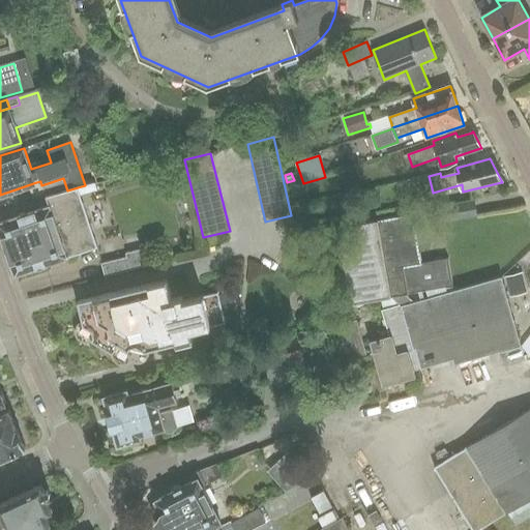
[(63,178),(41,185),(46,198),(67,190),(63,178)]
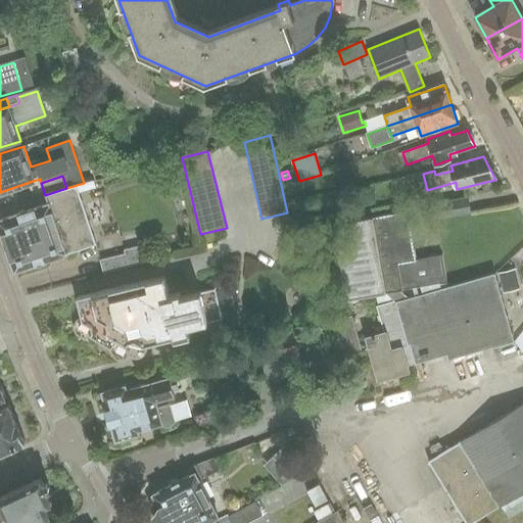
[(84,183),(77,185),(79,192),(95,187),(93,180),(84,183)]
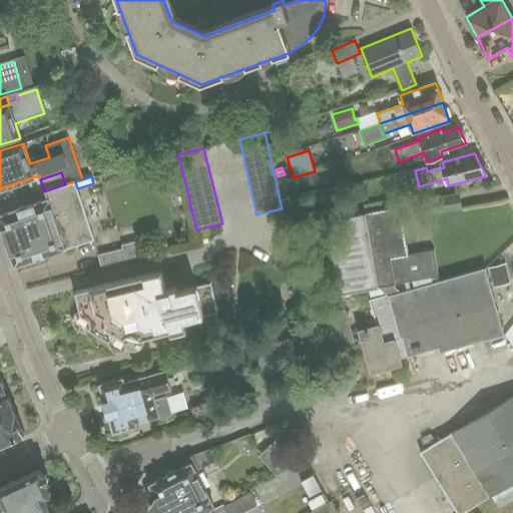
[(0,221),(15,267),(94,239),(77,188),(75,181),(65,184),(44,191),(47,200),(0,216),(0,221)]
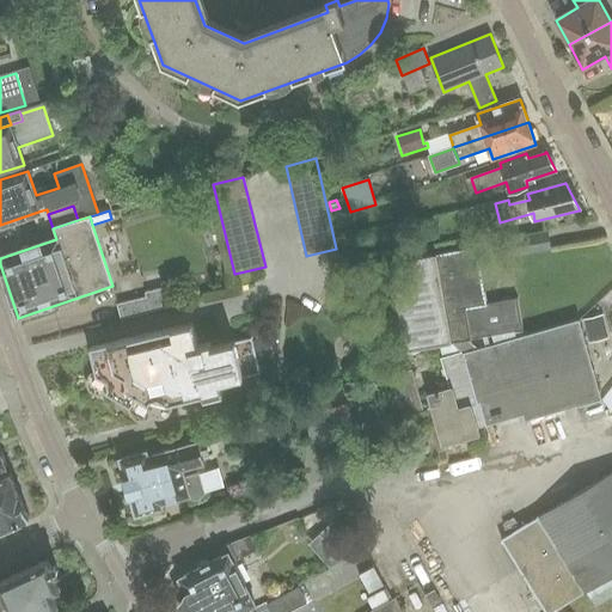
[(514,238),(516,254),(551,248),(548,232),(514,238)]
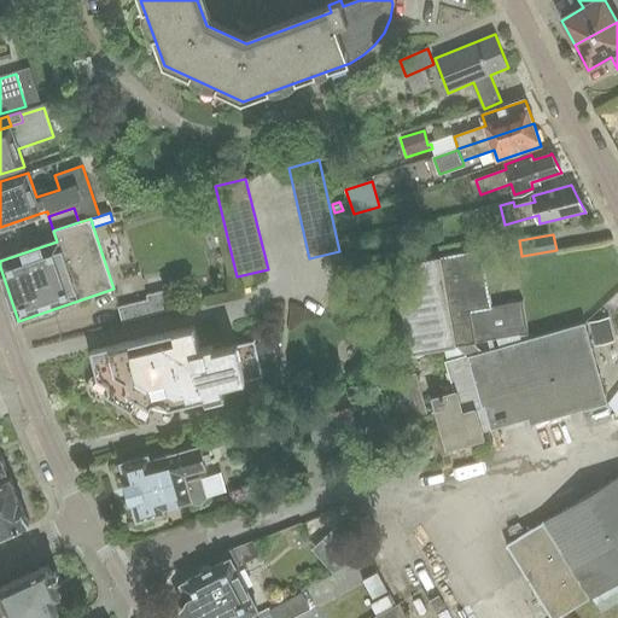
[(395,264),(409,355),(529,334),(523,302),(491,307),(482,250),(395,264)]
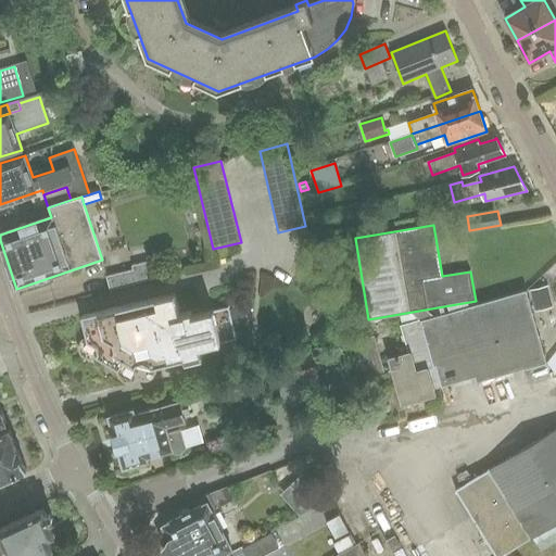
[(111,290),(158,278),(153,261),(133,266),(134,270),(106,277),(111,290)]
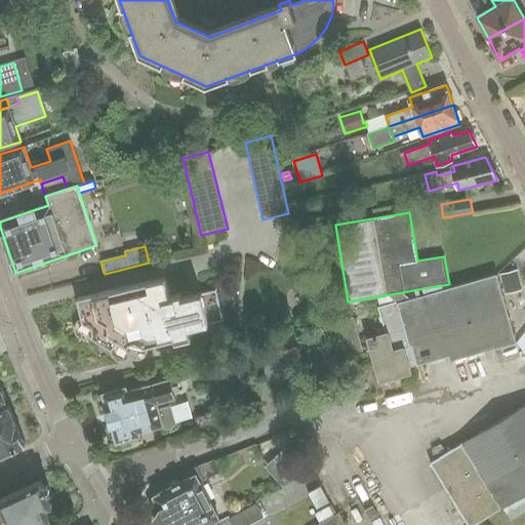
[(501,275),(506,290),(520,286),(516,271),(501,275)]
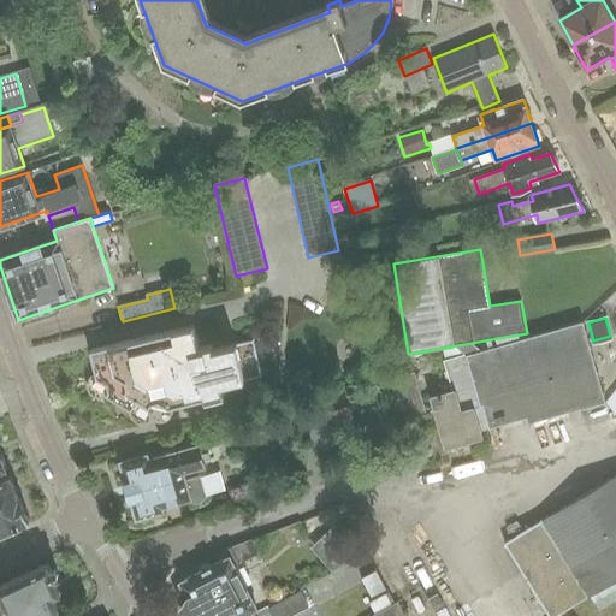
[(455,390),(432,397),(446,448),(483,437),(481,431),(527,418),(528,424),(606,402),(584,321),(446,361),(455,390)]
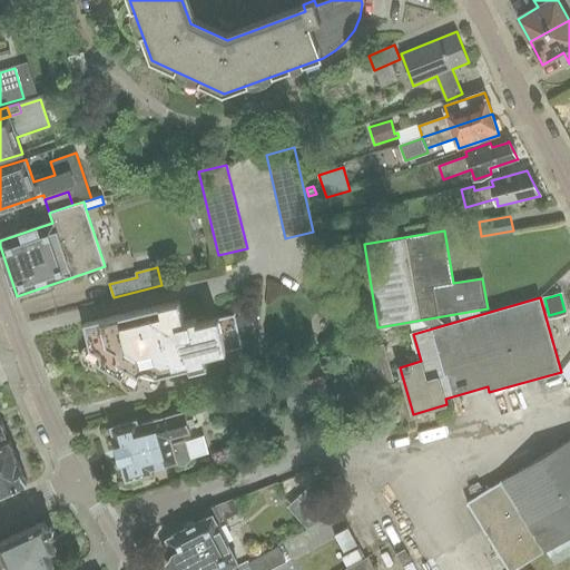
[(204,357),(243,347),(241,336),(236,317),(235,315),(197,324),(196,320),(185,323),(179,302),(84,325),(90,350),(99,365),(123,380),(140,380),(190,367),(188,357),(204,354),(204,357)]
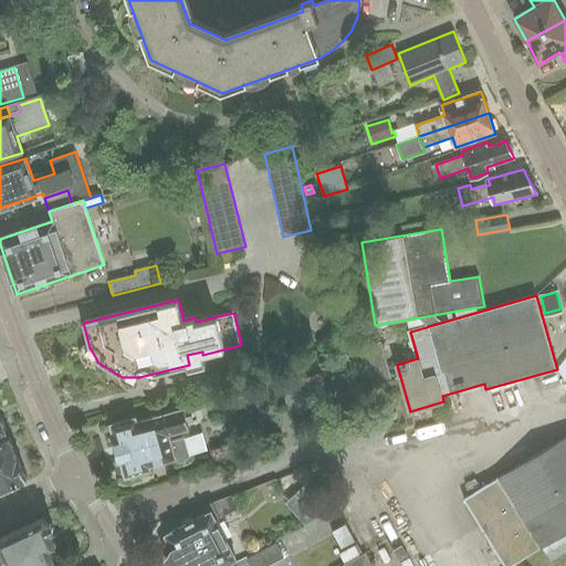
[(253,331),(249,312),(234,315),(239,334),(253,331)]
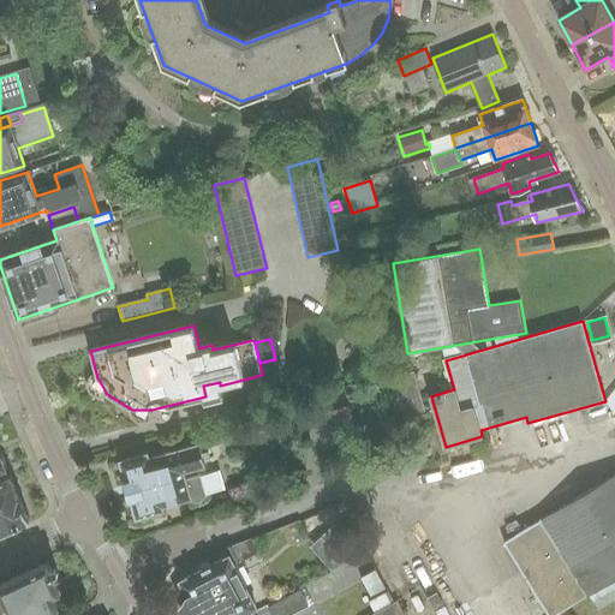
[(427,413),(422,399),(413,371),(393,377),(405,419),(427,413)]
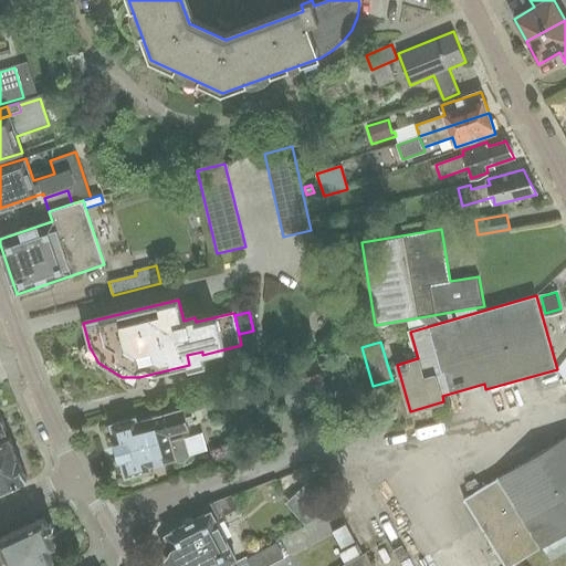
[(169,433),(190,428),(185,409),(137,422),(136,418),(112,425),(126,477),(150,470),(149,465),(175,459),(176,460),(181,461),(186,460),(190,456),(185,438),(171,441),(169,433)]
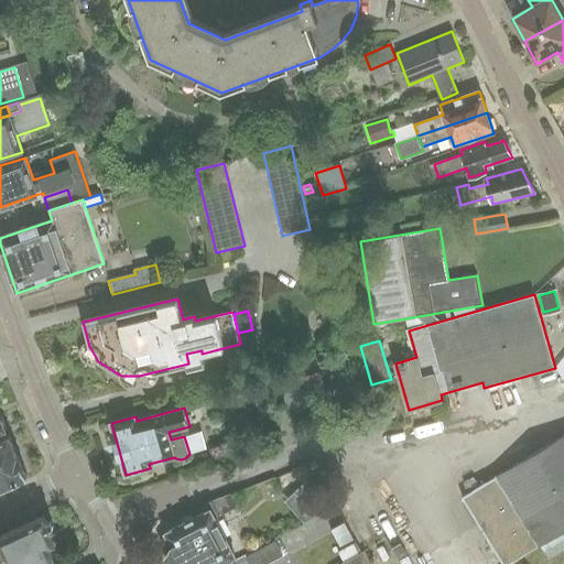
[(503,563),(509,563),(518,560),(563,530),(563,435),(463,497),(503,563)]
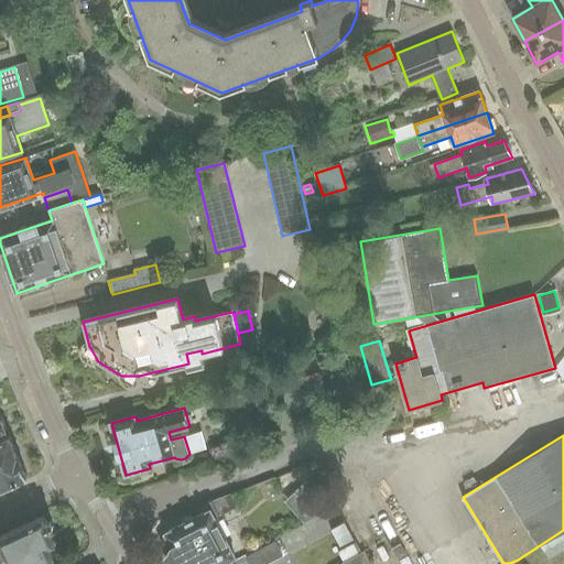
[(0,488),(28,477),(10,436),(0,440),(0,488)]
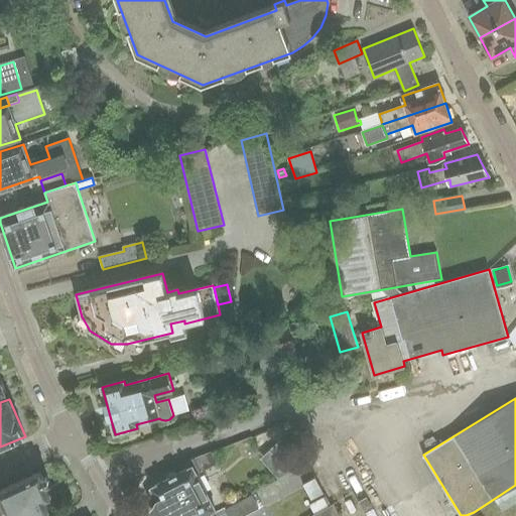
[(280,439),(269,450),(289,472),(300,462),(280,439)]
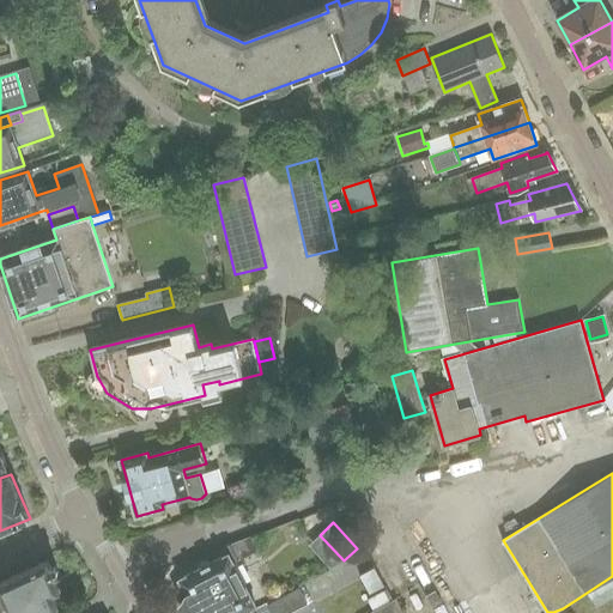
[(181,580),(188,595),(182,605),(186,612),(242,612),(258,606),(236,564),(263,550),(256,534),(224,547),(228,554),(181,580)]
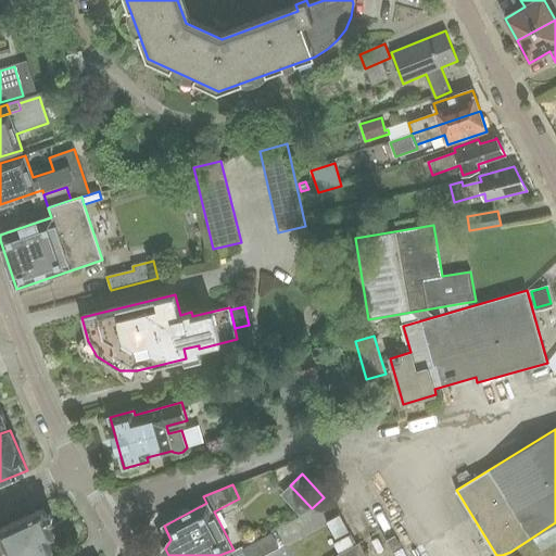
[(0,528),(0,553),(8,550),(10,555),(37,555),(53,548),(49,539),(55,535),(50,523),(54,521),(50,513),(45,515),(42,509),(0,528)]
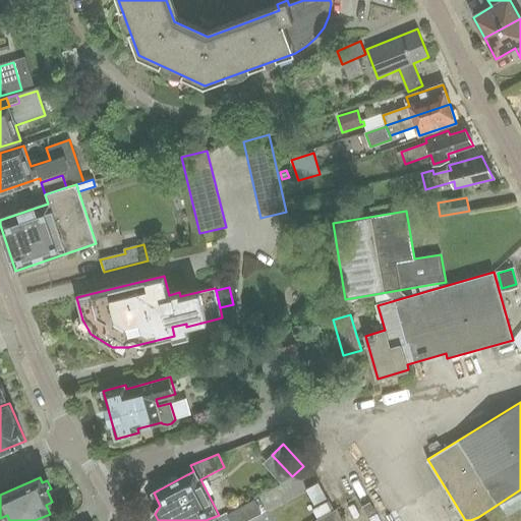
[(333,509),(329,502),(312,511),(316,519),(331,511),(331,510),(333,509)]
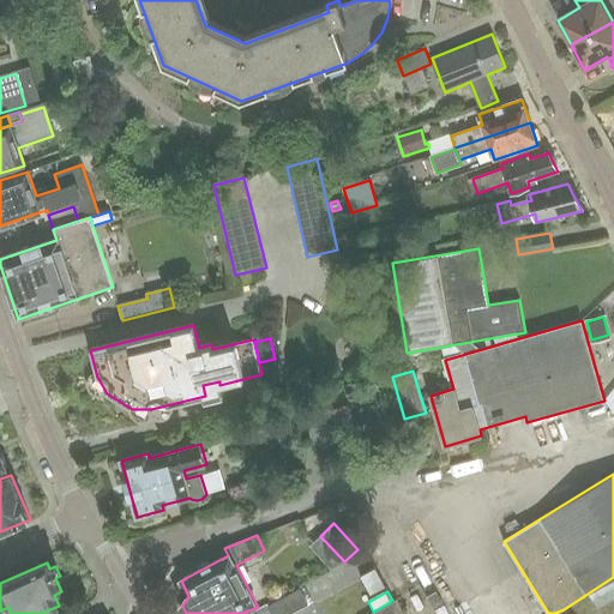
[(402,613),(404,613),(397,601),(372,613),(402,613)]
